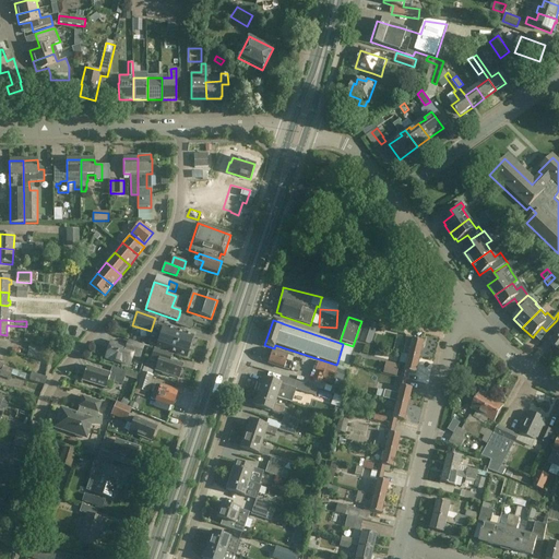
[(366,322),(359,343),(370,346),(377,325),(366,322)]
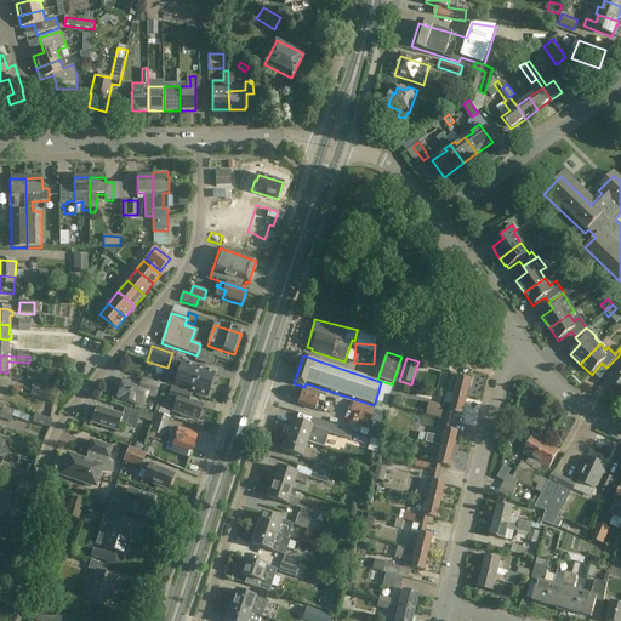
[(423,359),(419,364),(426,370),(431,364),(423,359)]
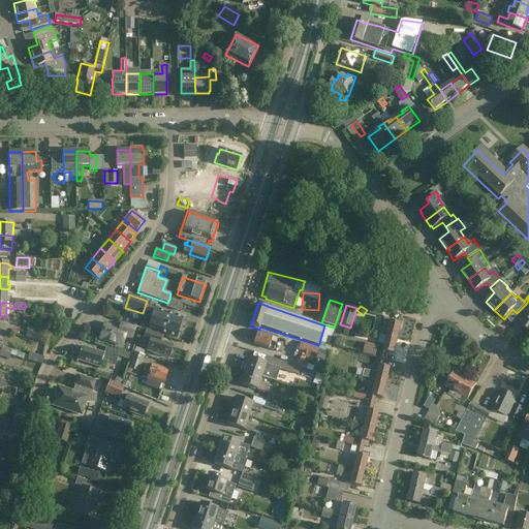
[(55,308),(42,308),(41,316),(54,317),(55,308)]
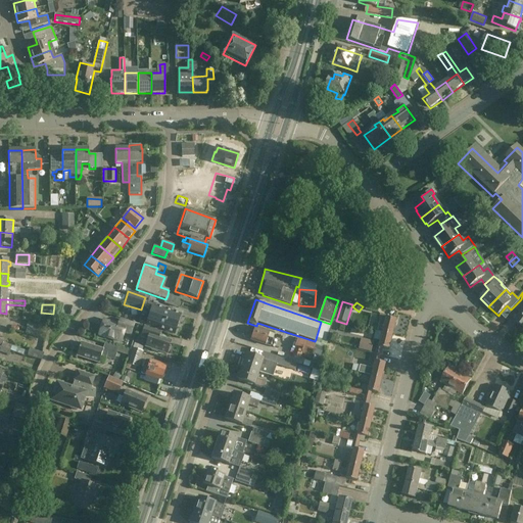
[(146,304),(140,323),(175,334),(180,322),(181,322),(182,318),(181,318),(182,316),(163,310),(163,311),(146,304)]
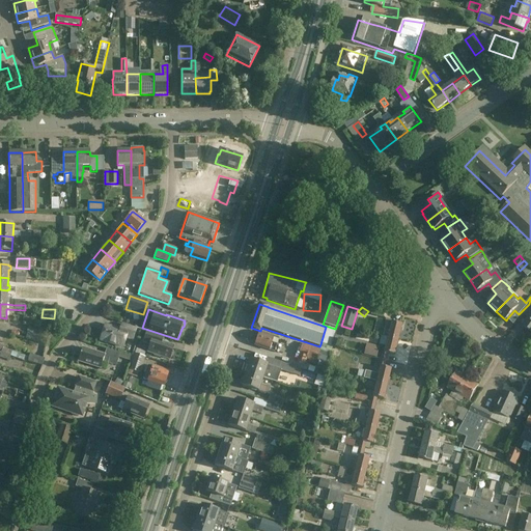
[(388,337),(398,339),(401,325),(391,323),(392,322),(386,319),(384,326),(390,327),(388,337)]
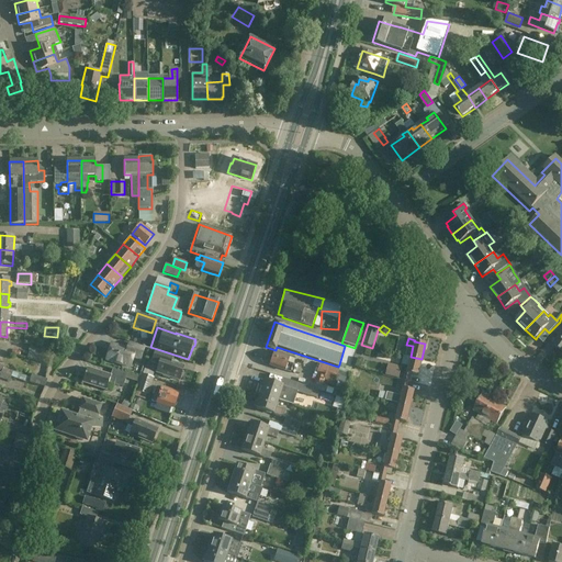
[(30,351),(38,355),(48,357),(49,358),(52,350),(42,348),(42,346),(31,344),(29,351),(30,351)]
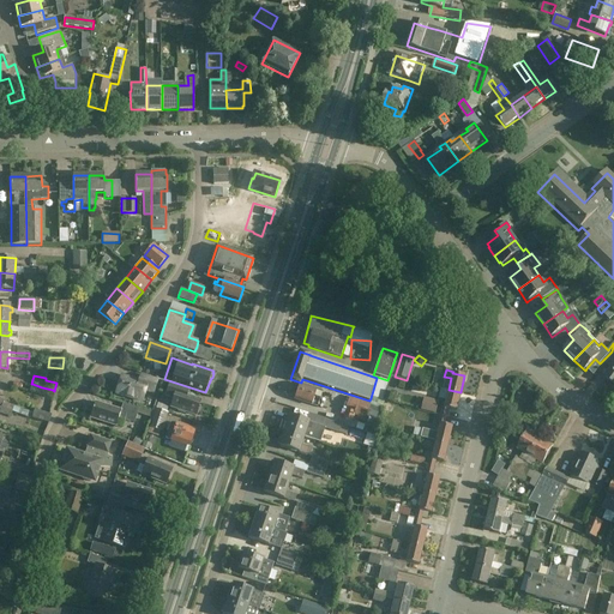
[(122,377),(116,393),(143,402),(146,391),(154,393),(158,380),(142,375),(140,383),(122,377)]
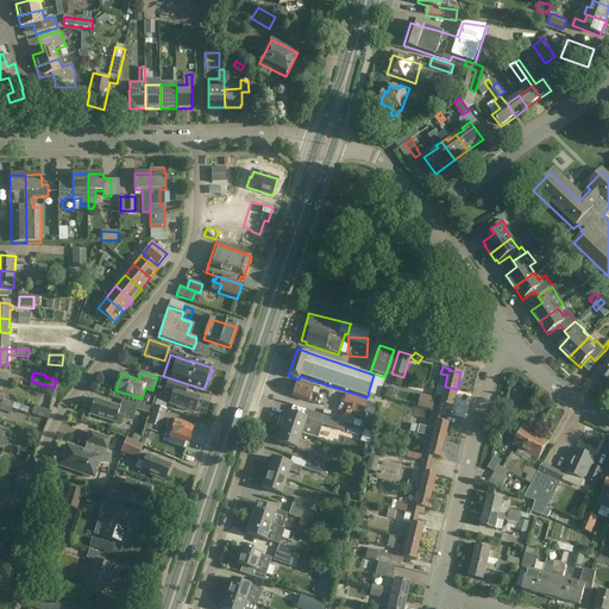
[(385,378),(380,397),(388,400),(391,384),(396,385),(399,376),(387,374),(385,378)]
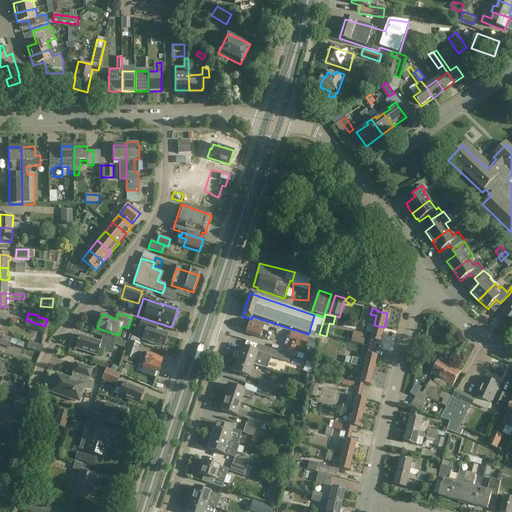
[(314,315),(309,332),(315,334),(316,333),(319,334),(324,318),(314,315)]
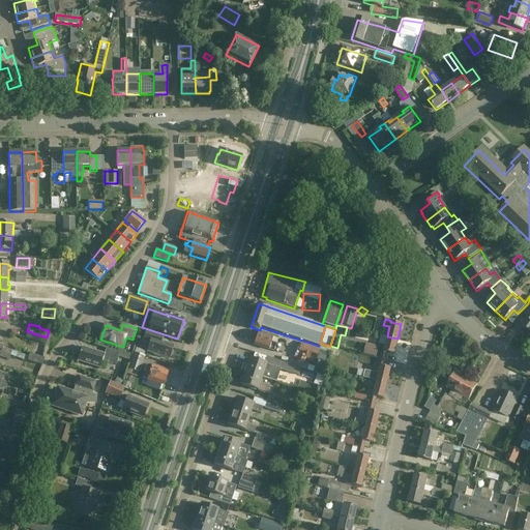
[(36,334),(28,331),(26,337),(35,341),(36,334)]
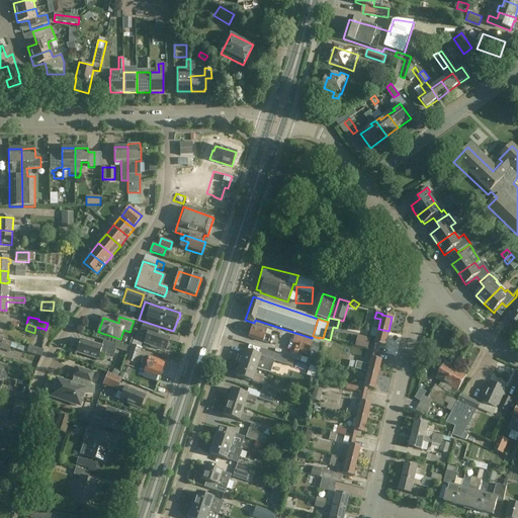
[(144,324),(140,334),(147,337),(145,343),(151,345),(151,347),(157,349),(157,347),(166,350),(170,339),(158,335),(160,329),(144,324)]
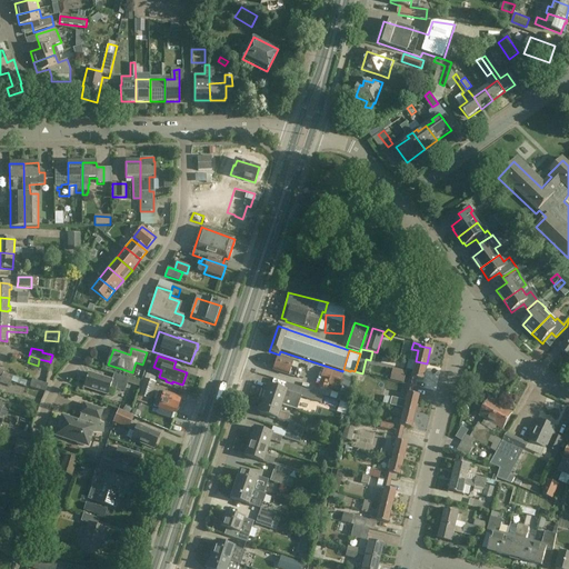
[(278,356),(273,370),(289,376),(291,368),(297,370),(298,363),(293,362),(293,361),(278,356)]
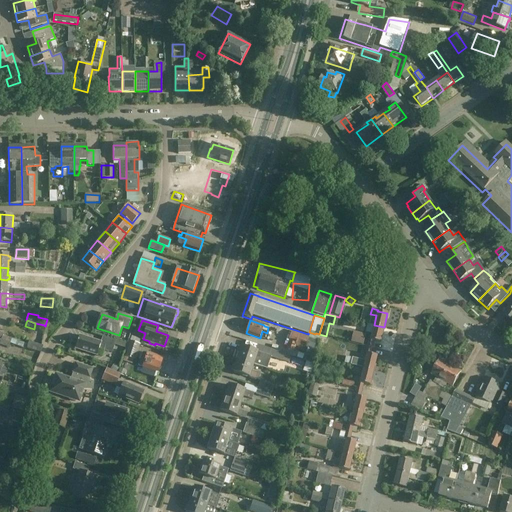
[(44,325),(35,323),(34,329),(42,332),(44,325)]
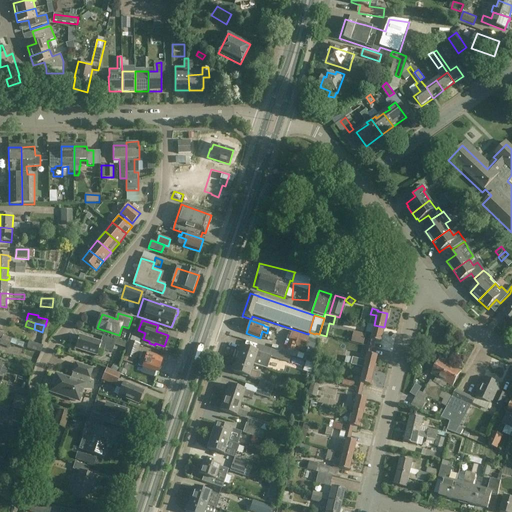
[(384,327),(374,325),(370,340),(368,339),(367,345),(373,347),(374,341),(380,342),(384,327)]
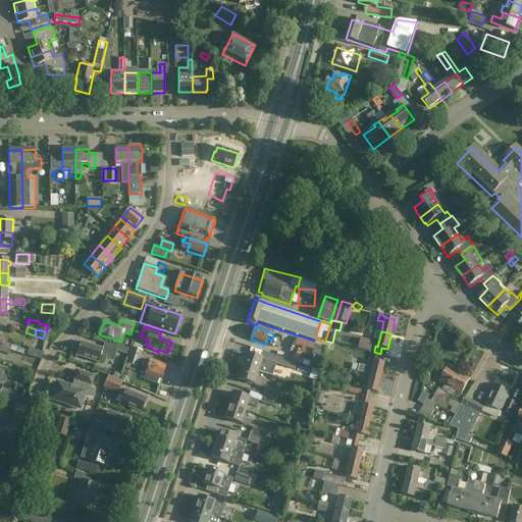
[(359,349),(369,351),(372,342),(361,338),(359,349)]
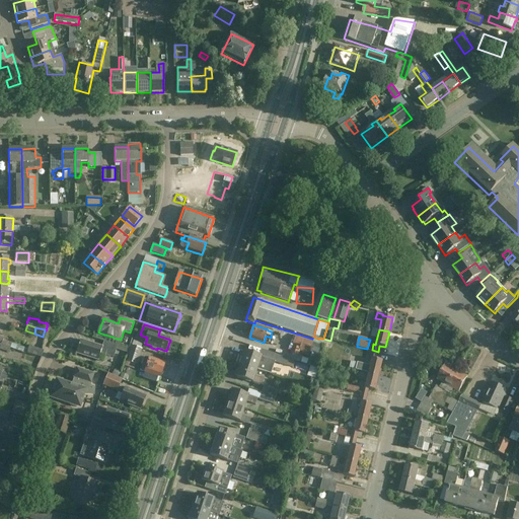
[(0,344),(1,345),(10,348),(12,344),(3,341),(4,340),(0,338),(0,344)]
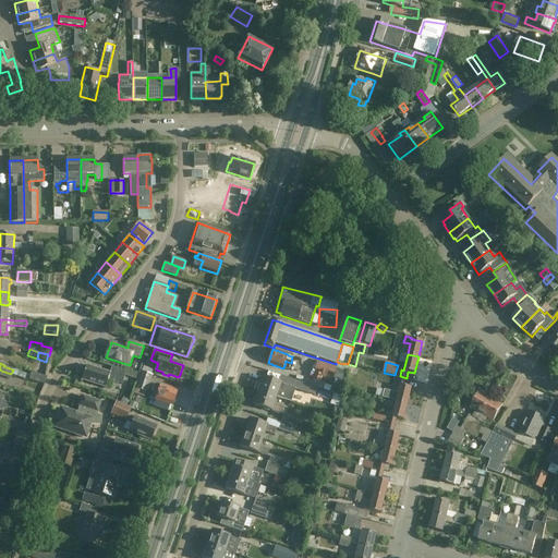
[(108,380),(113,383),(114,376),(124,379),(125,376),(126,372),(112,367),(110,373),(86,365),(82,380),(106,388),(108,380)]
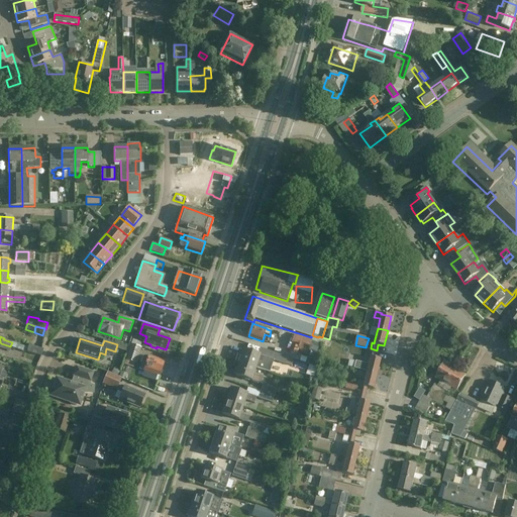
[(265,350),(267,344),(251,339),(249,346),(265,350)]
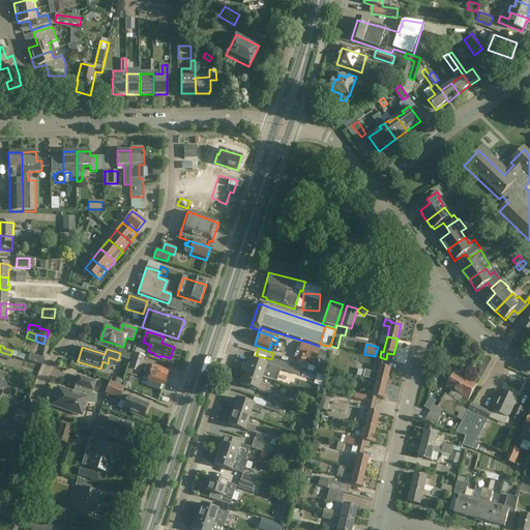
[(29,357),(12,351),(10,355),(27,361),(36,363),(41,365),(45,358),(30,354),(29,357)]
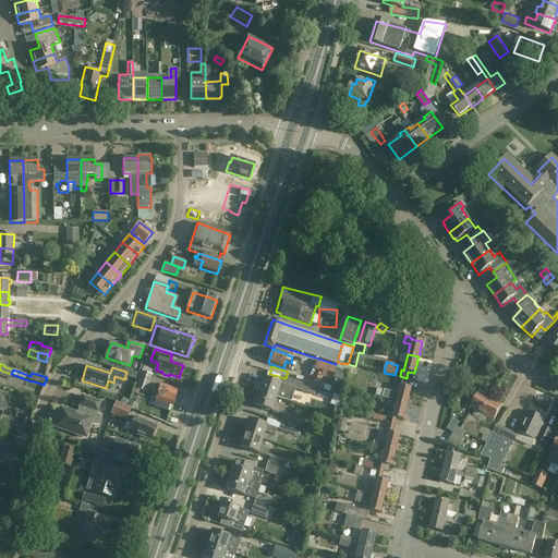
[(153,376),(150,375),(142,373),(140,372),(138,376),(137,380),(134,388),(133,392),(144,397),(146,391),(147,392),(153,376)]
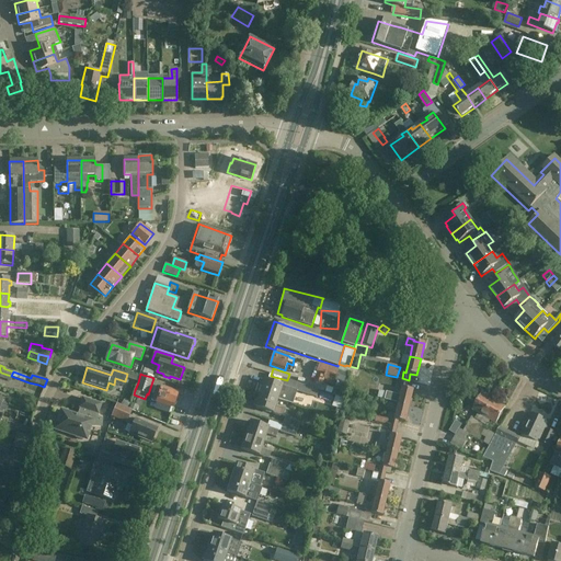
[(156,382),(174,388),(176,380),(158,375),(156,382)]
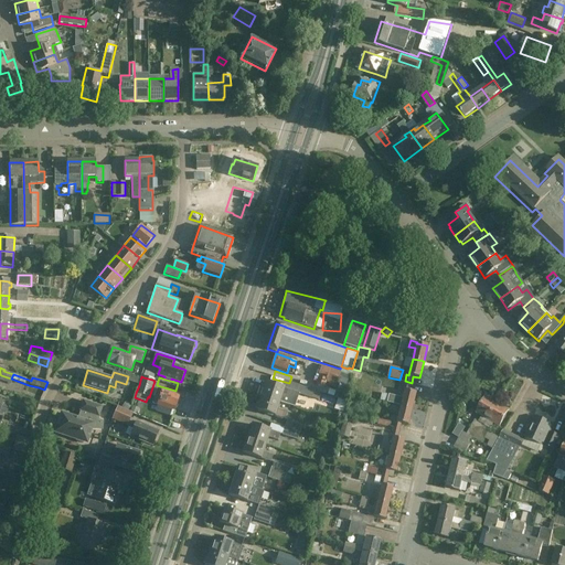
[(383,386),(398,391),(401,382),(385,379),(383,386)]
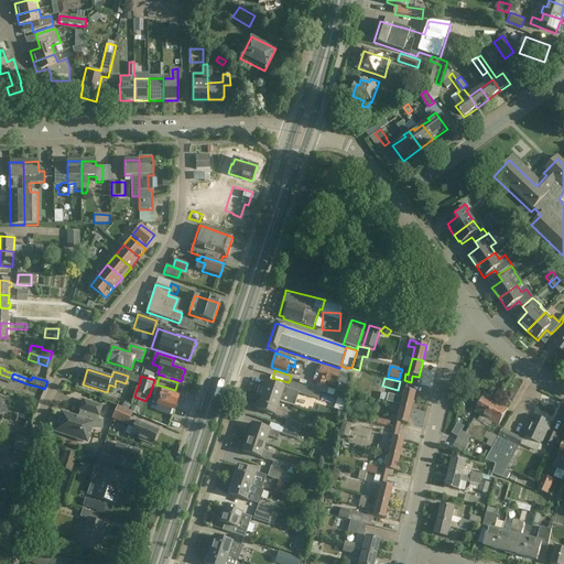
[(261,394),(280,401),(282,394),(292,398),(294,391),(266,381),(266,382),(264,381),(263,386),(264,387),(261,394)]
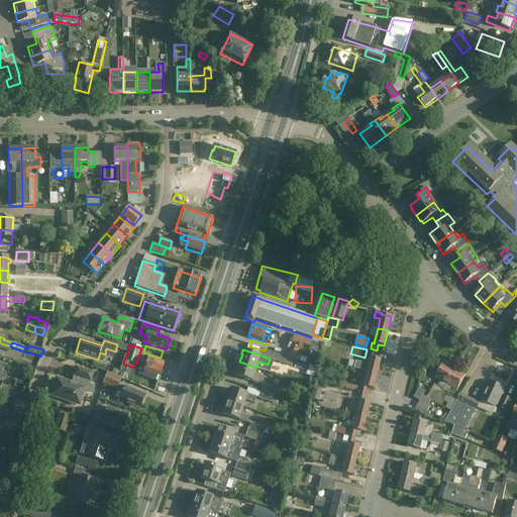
[(24,358),(26,353),(12,350),(10,355),(24,358)]
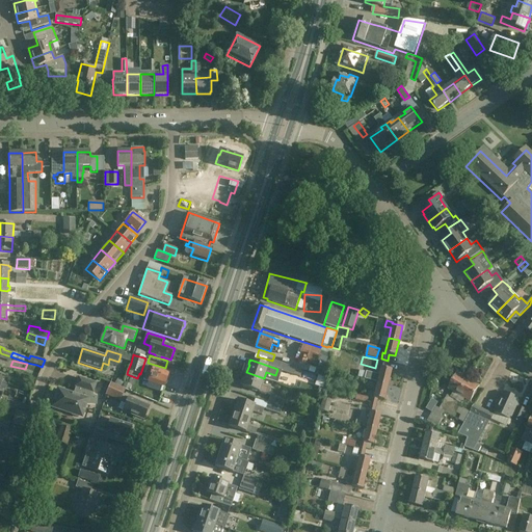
[(377,382),(388,384),(392,370),(386,369),(387,363),(380,362),(379,367),(380,368),(378,375),(360,370),(360,372),(345,369),(344,372),(365,377),(365,379),(377,382)]
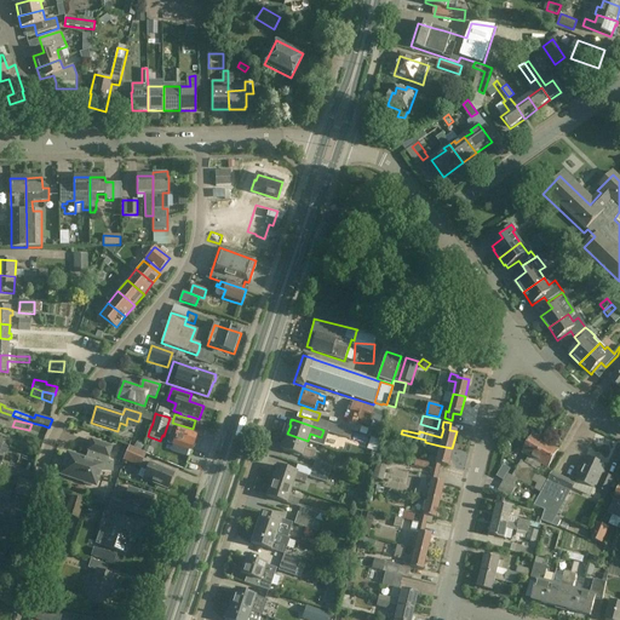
[(328,424),(325,431),(349,438),(351,431),(328,424)]
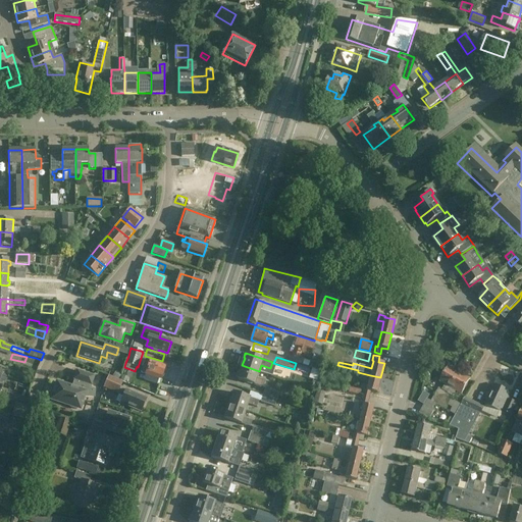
[(146,374),(159,378),(161,379),(162,377),(163,376),(164,374),(163,372),(166,365),(151,360),(150,361),(146,360),(141,373),(146,374)]
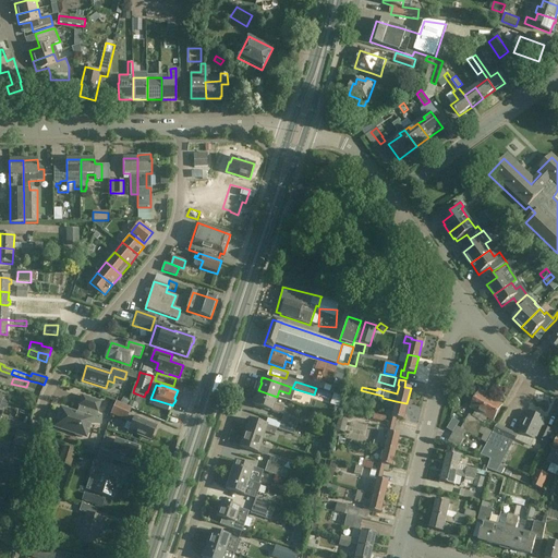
[(334,385),(330,393),(347,399),(349,390),(334,385)]
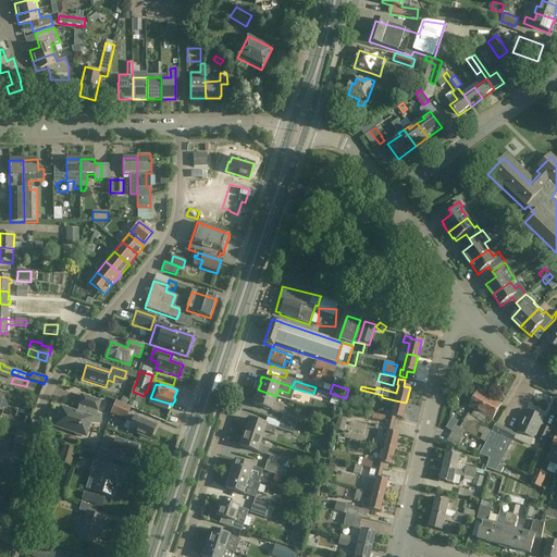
[(276,396),(258,390),(256,398),(255,398),(252,403),(254,404),(281,413),(283,407),(274,404),(276,396)]
